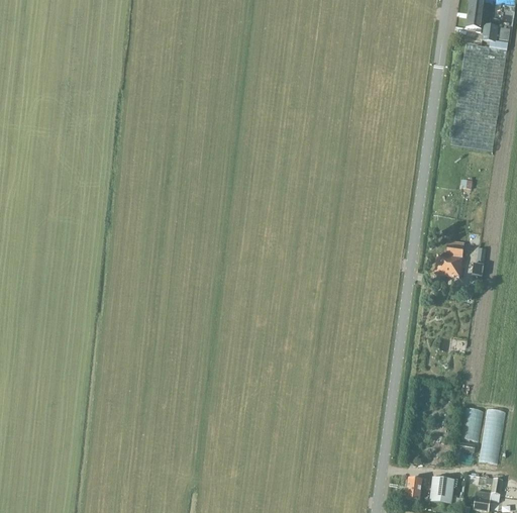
[(469,0),(466,24),(480,26),(484,0),(469,0)]
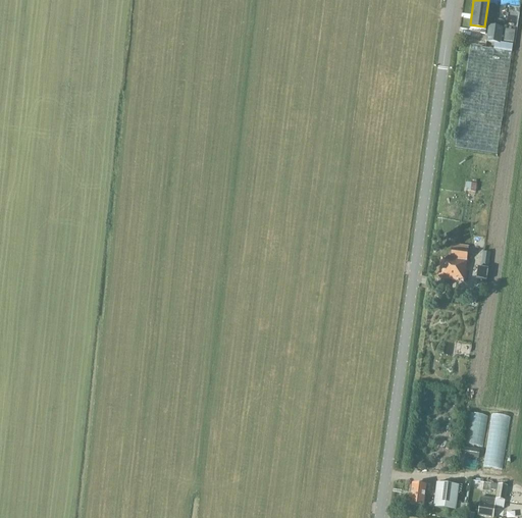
[(506,5),(505,16),(516,17),(517,5),(506,5)]
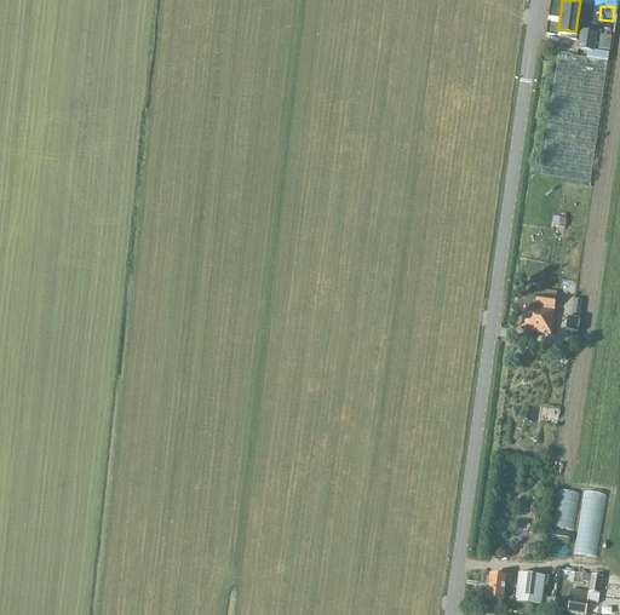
[(597,28),(579,26),(577,46),(595,49),(597,28)]
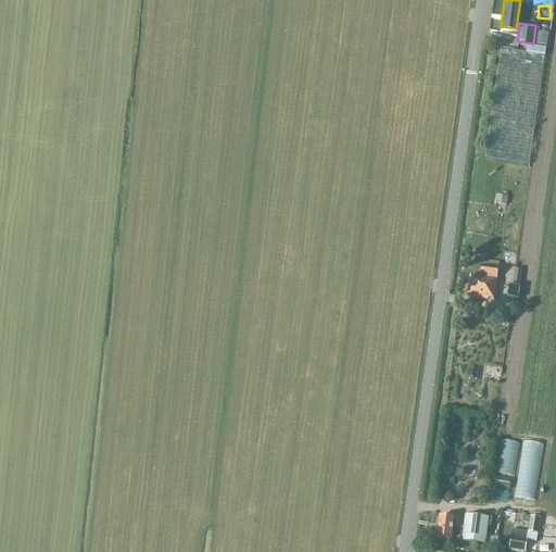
[(502,37),(503,32),(491,28),(490,34),(502,37)]
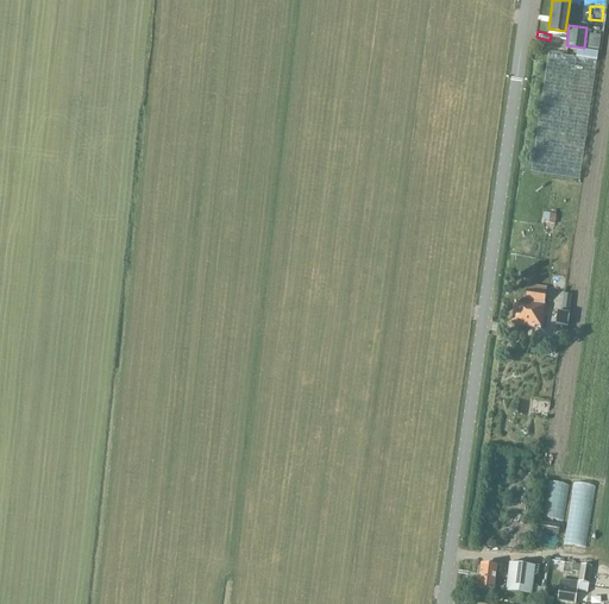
[(579,176),(597,56),(547,48),(531,169),(579,176)]
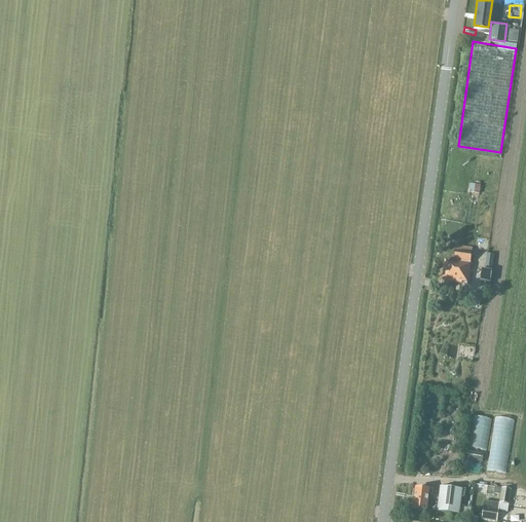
[(471,260),(471,258),(483,260),(484,251),(472,250),(454,247),(453,258),(444,257),(442,277),(460,280),(461,278),(468,280),(472,260),(471,260)]
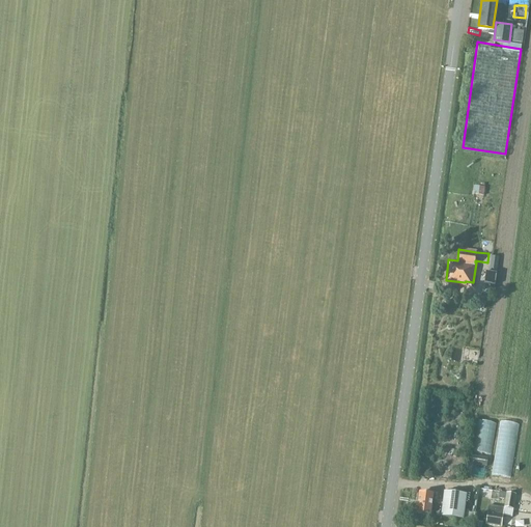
[(497,271),(486,269),(484,281),(495,282),(497,271)]
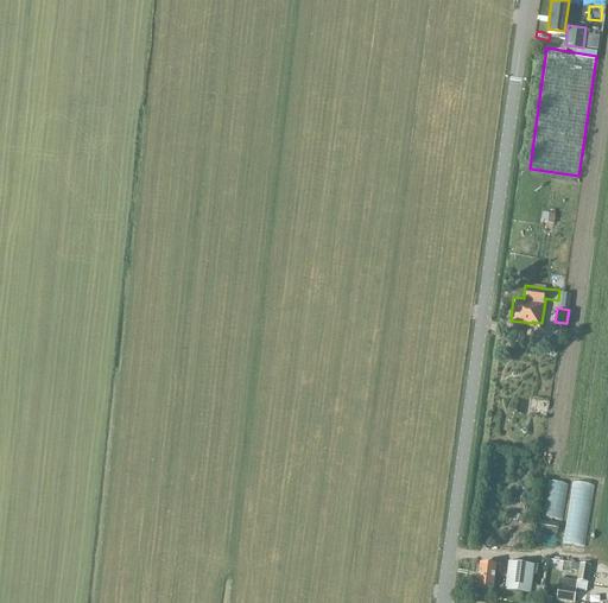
[(563,513),(565,476),(545,476),(544,513),(563,513)]
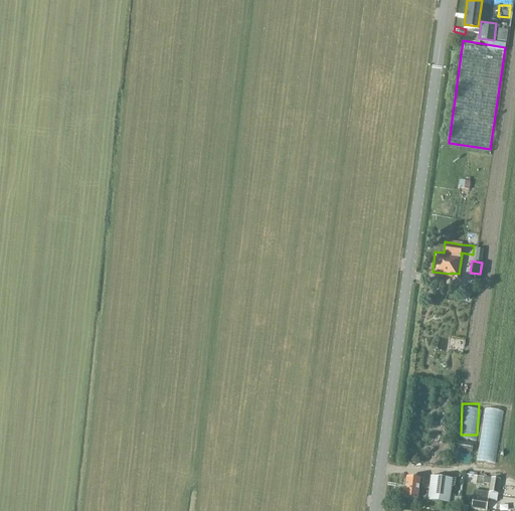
[(478,454),(492,455),(493,421),(480,420),(478,454)]
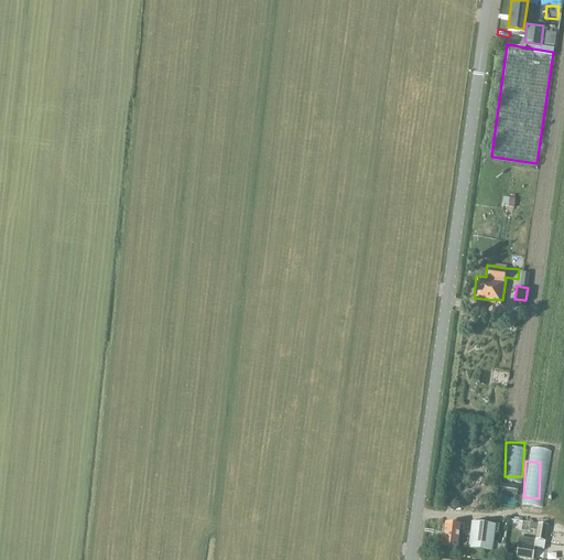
[(518,482),(498,480),(497,488),(517,492),(518,482)]
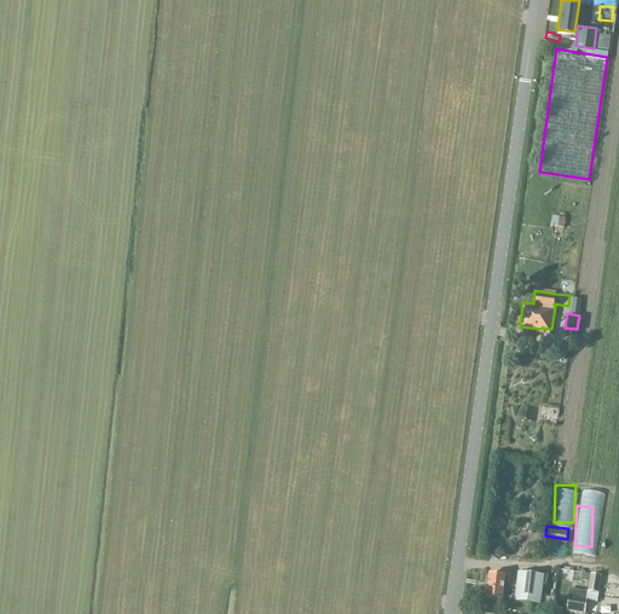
[(560,566),(559,575),(580,579),(582,578),(582,577),(583,577),(589,578),(588,588),(599,589),(602,572),(590,571),(583,569),(560,566)]
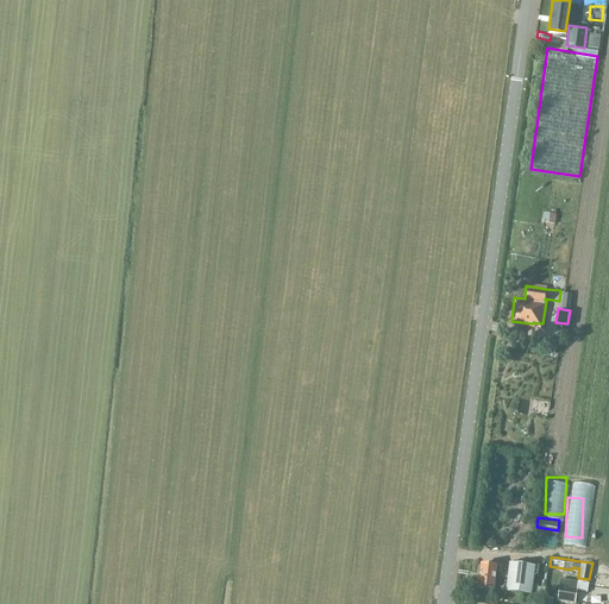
[(495,589),(498,562),(481,560),(477,586),(495,589)]
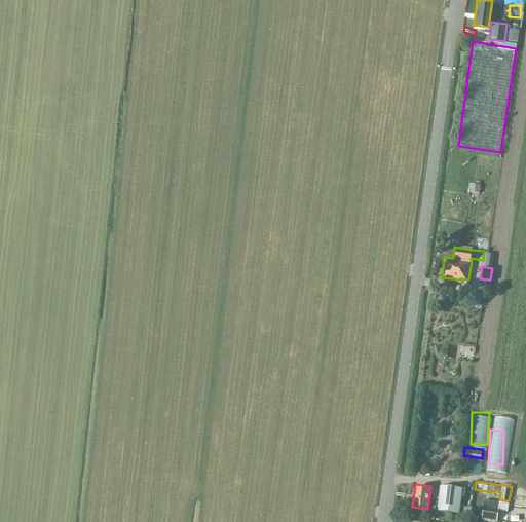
[(459,512),(462,487),(440,484),(437,509),(459,512)]
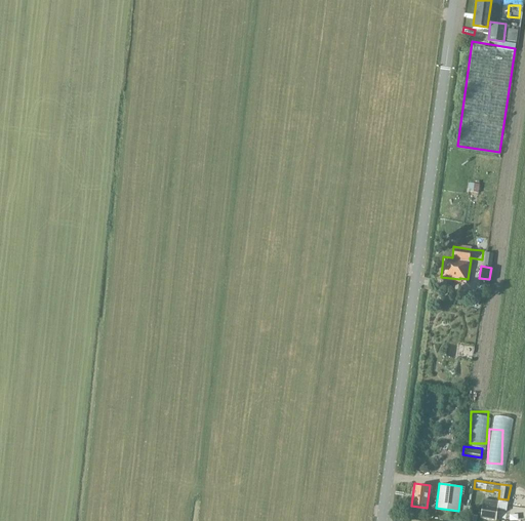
[(495,518),(498,498),(483,496),(480,516),(495,518)]
